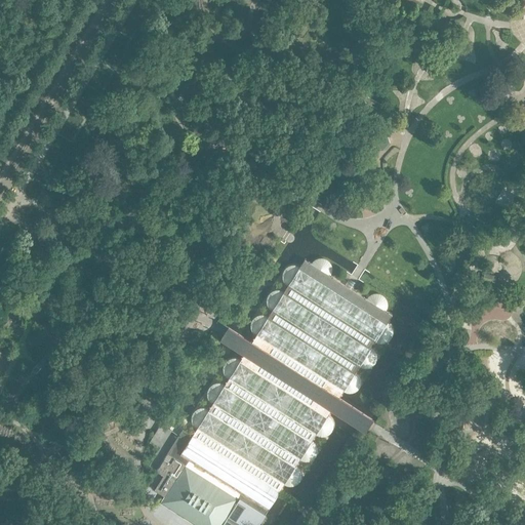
[(524,0),(520,0),(515,11),(524,15),(524,14),(524,0)]
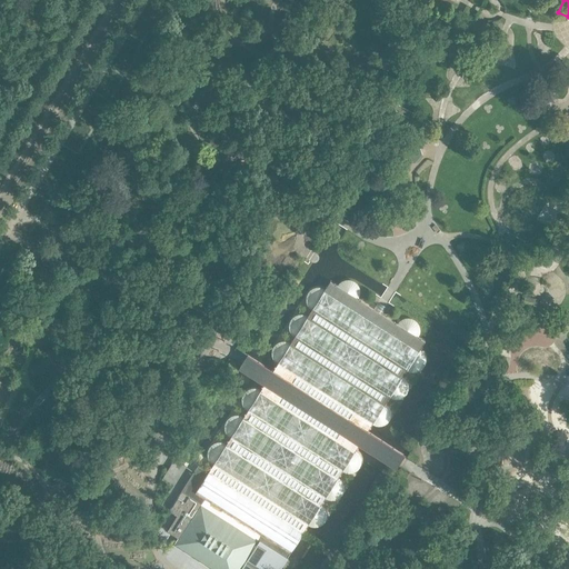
[(400,149),(403,160),(415,162),(422,155),(419,143),(408,141),(400,149)]
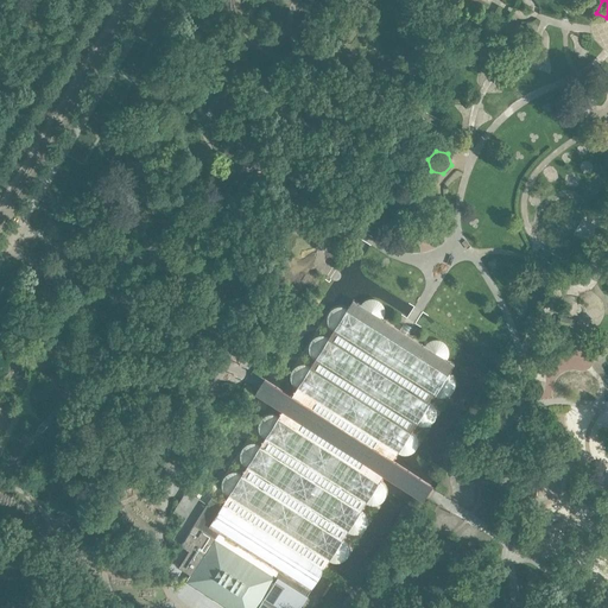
[(418,182),(410,191),(413,204),(428,208),(436,197),(432,184),(418,182)]
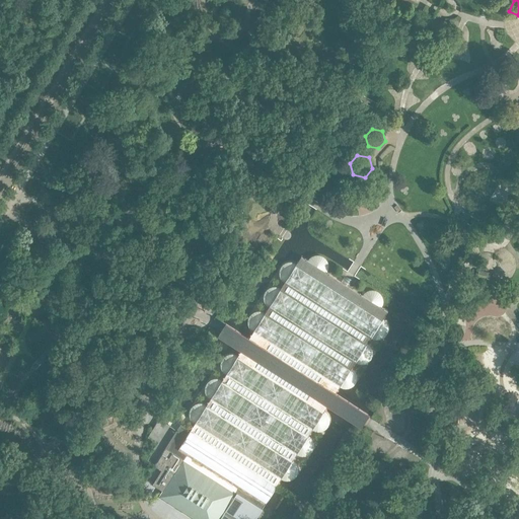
[(239,176),(246,188),(255,181),(248,171),(239,176)]
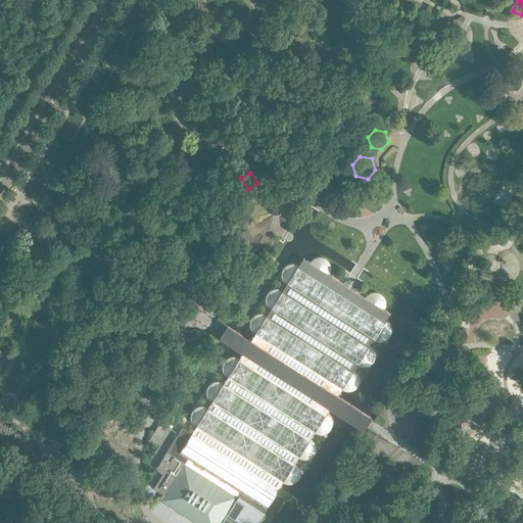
[(162,474),(153,488),(164,494),(160,500),(196,522),(256,522),(267,508),(282,484),(285,485),(289,485),(292,484),(295,483),(296,481),(298,479),(298,478),(299,476),(299,473),(297,467),(294,464),(297,459),(301,460),(305,460),(310,459),(313,457),(315,453),(316,449),(316,446),(314,443),(314,441),(311,438),(314,433),(317,435),(322,435),(324,434),(327,433),(329,431),(330,429),(331,427),(332,426),(332,423),(331,420),(329,417),(326,414),(331,406),(334,408),(337,403),(340,398),(337,396),(341,390),(344,391),(349,391),(351,390),(354,389),(357,387),(358,386),(359,382),(360,379),(359,376),(357,373),(354,370),(358,365),(361,366),(366,367),(369,366),(371,364),(373,362),(374,359),(375,355),(375,352),(374,349),(373,347),(370,345),(373,340),(377,341),(384,340),(387,338),(390,334),(391,331),(391,328),(389,325),(388,322),(386,320),(390,313),(385,310),(386,307),(386,305),(386,303),(386,301),(386,298),(385,296),(383,295),(383,294),(381,293),(380,292),(379,292),(377,291),(374,291),(373,292),(371,292),(369,293),(368,294),(367,295),(365,297),(350,288),(353,283),(349,281),(346,279),(343,283),(329,274),(331,270),(331,266),(329,263),(328,259),(327,258),(325,257),(323,256),(320,255),(318,255),(315,256),(314,257),(312,258),(310,262),(303,257),(299,264),(295,263),(292,263),(289,263),(286,264),(283,266),(281,270),(281,272),(281,275),(281,278),(282,279),(284,282),(285,282),(286,284),(283,289),(281,288),(279,287),(276,287),(274,287),(272,288),(270,289),(268,290),(267,292),(266,293),(265,295),(265,297),(265,299),(265,302),(266,304),(267,306),(270,308),(267,314),(263,313),(257,313),(253,314),(251,316),(249,320),(248,322),(248,325),(248,328),(250,331),(253,334),(249,340),(247,339),(244,343),(241,348),(243,349),(238,357),(234,355),(232,355),(230,355),(226,357),(224,359),(222,360),(221,365),(220,366),(220,368),(221,371),(222,373),(223,374),(226,377),(222,382),(218,380),(210,380),(209,382),(208,383),(207,383),(205,385),(204,388),(204,390),(204,394),(204,396),(206,399),(207,400),(209,401),(206,407),(202,405),(197,405),(192,408),(189,411),(188,414),(188,419),(189,422),(190,424),(193,426),(189,433),(181,428),(155,469),(162,474)]
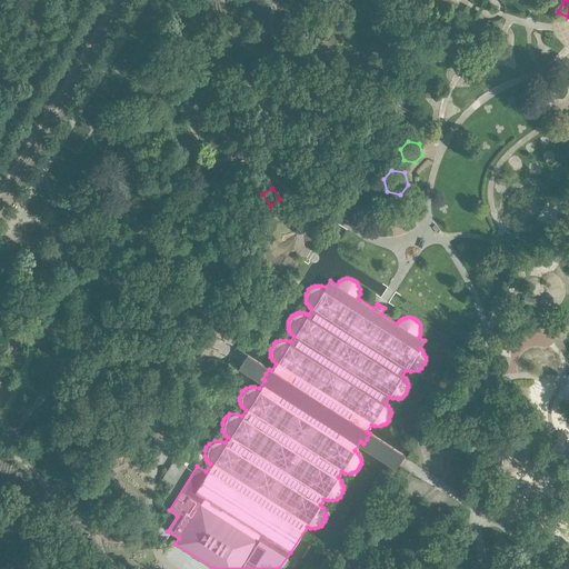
[(526,295),(522,305),(536,308),(538,298),(526,295)]
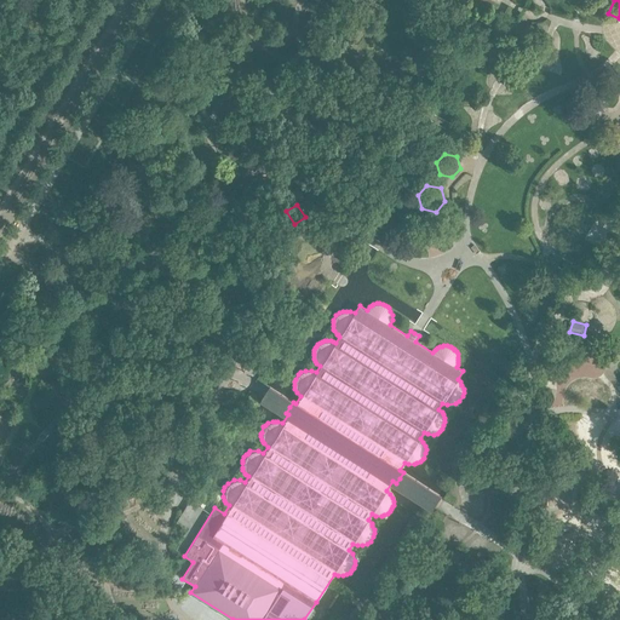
[(551,484),(551,478),(541,478),(541,501),(554,501),(554,484),(551,484)]
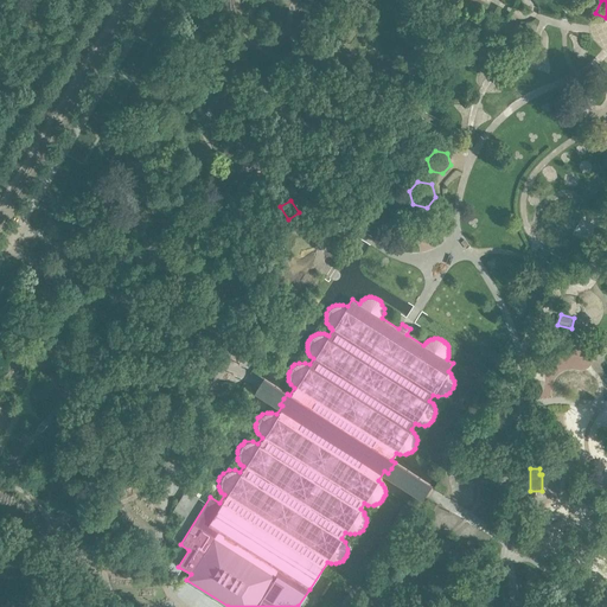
[(199,511),(206,500),(186,489),(173,509),(187,517),(193,508),(199,511)]
